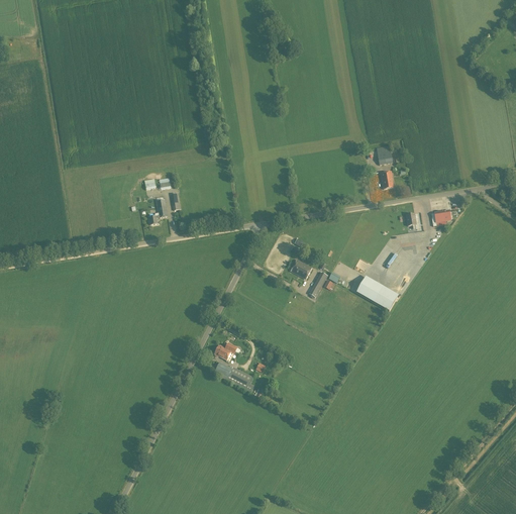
[(515,28),(515,27),(515,21),(508,15),(505,20),(515,28)]
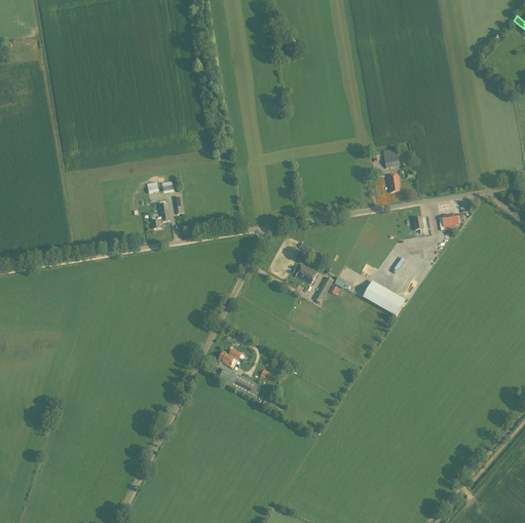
[(385,166),(399,163),(396,149),(382,152),(385,166)]
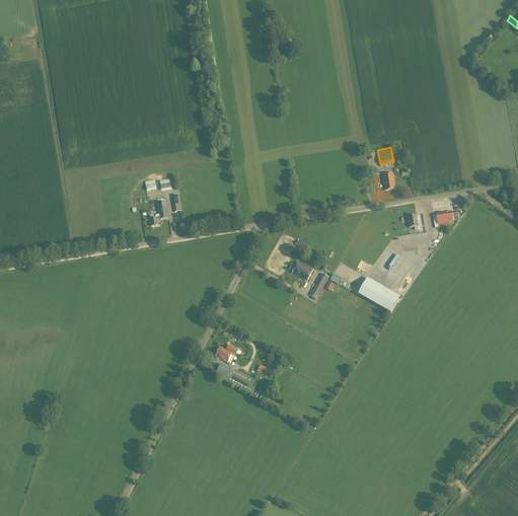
[(155,187),(154,178),(144,179),(146,189),(155,187)]
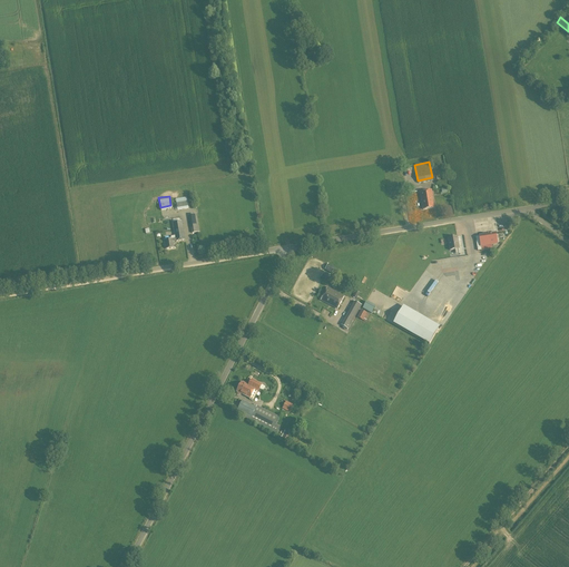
[(176,207),(187,206),(186,198),(175,199),(176,207)]
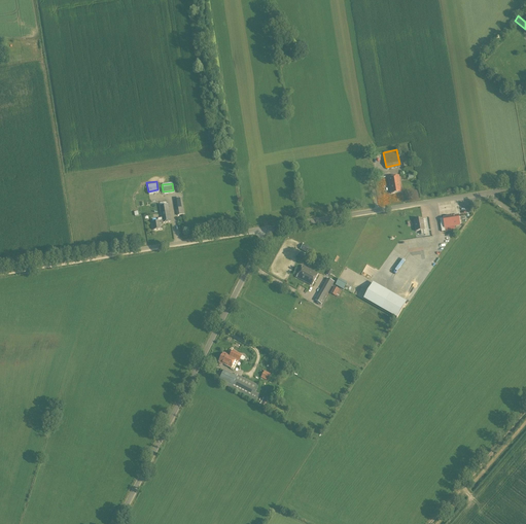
[(176,213),(183,211),(181,195),(173,196),(176,213)]
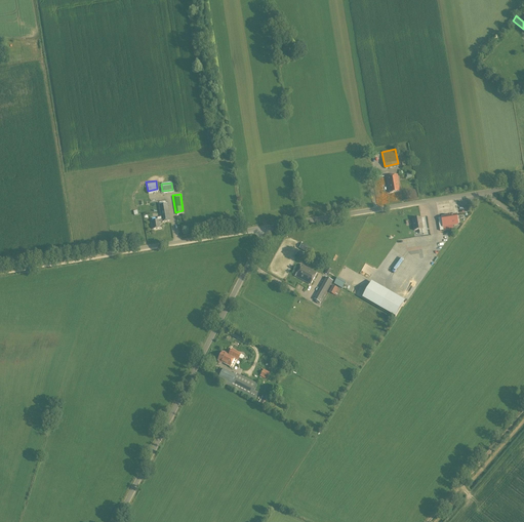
[(161,219),(169,218),(166,201),(158,202),(160,214),(161,219)]
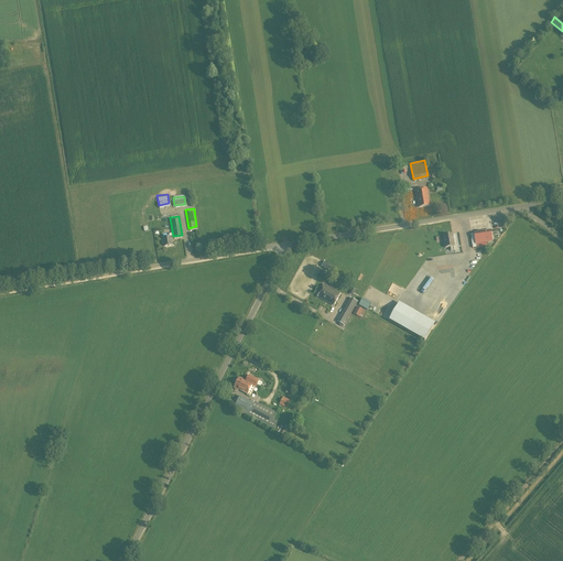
[(484,228),(469,232),(472,241),(475,241),(475,245),(486,243),(486,239),(484,228)]
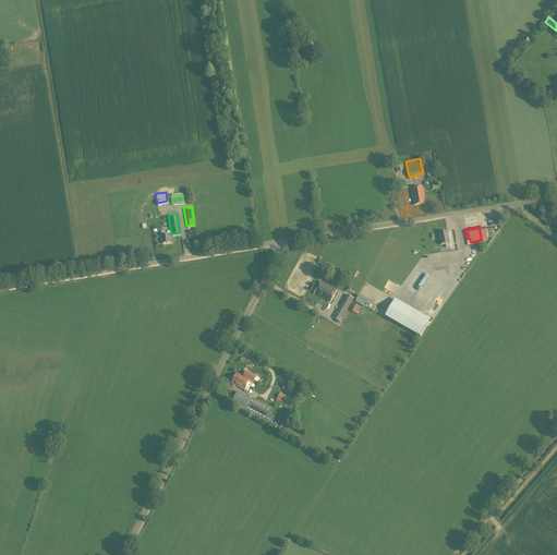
[(169,233),(171,233),(170,228),(167,228),(167,231),(160,232),(161,241),(169,240),(169,233)]
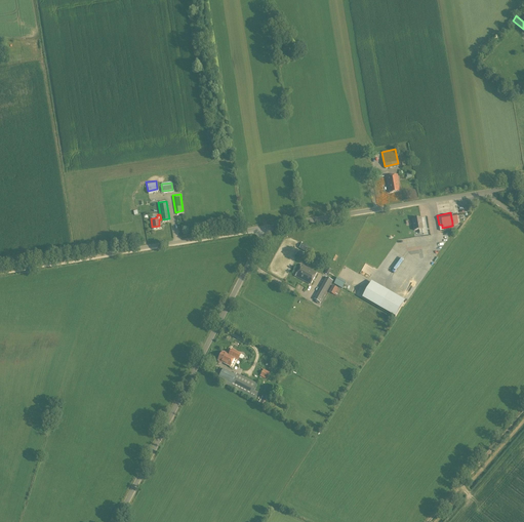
[(420,218),(419,215),(411,216),(413,228),(421,227),(422,231),(426,231),(425,226),(424,218),(420,218)]
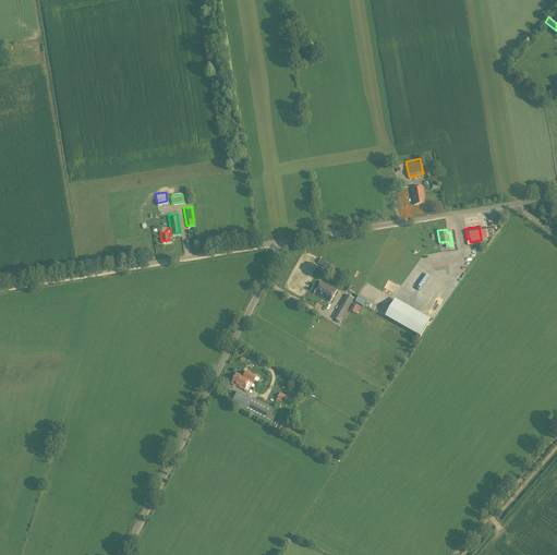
[(333,263),(319,255),(317,261),(329,268),(333,263)]
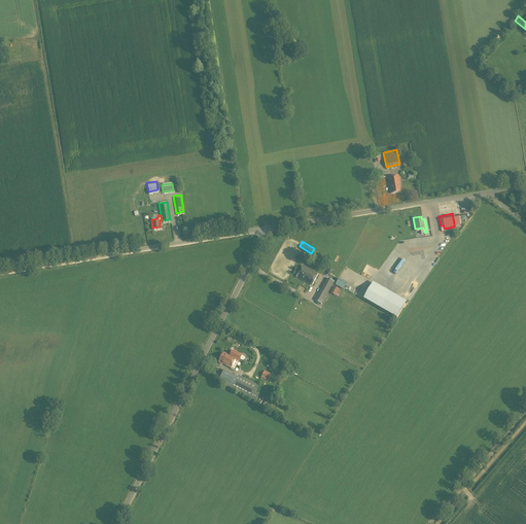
[(400,266),(396,272),(401,275),(404,272),(408,274),(409,272),(412,274),(417,265),(406,257),(400,267),(400,266)]
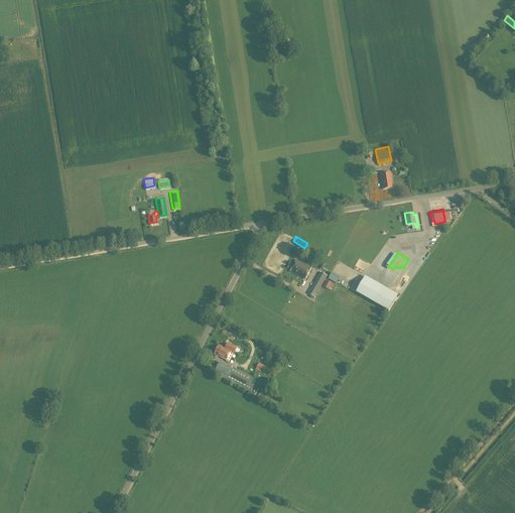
[(304,277),(310,266),(295,258),(289,269),(304,277)]
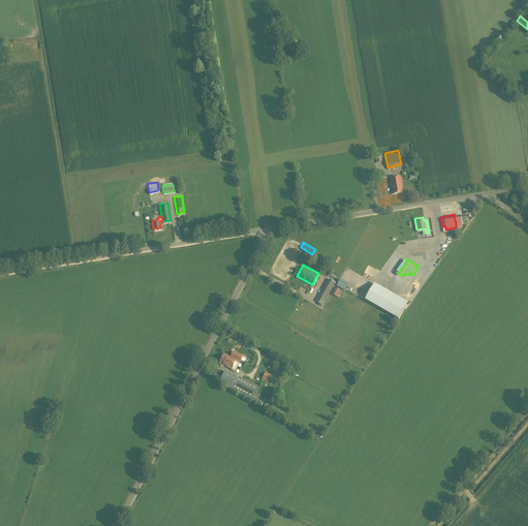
[(322,303),(335,280),(328,276),(315,299),(322,303)]
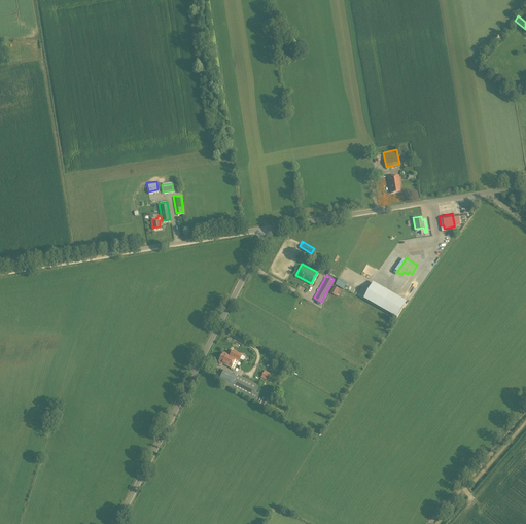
[(338,276),(334,282),(342,286),(346,280),(338,276)]
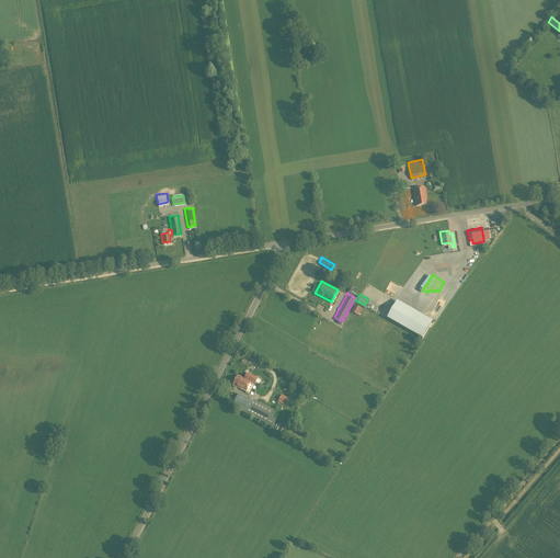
[(387,317),(421,336),(430,321),(396,302),(387,317)]
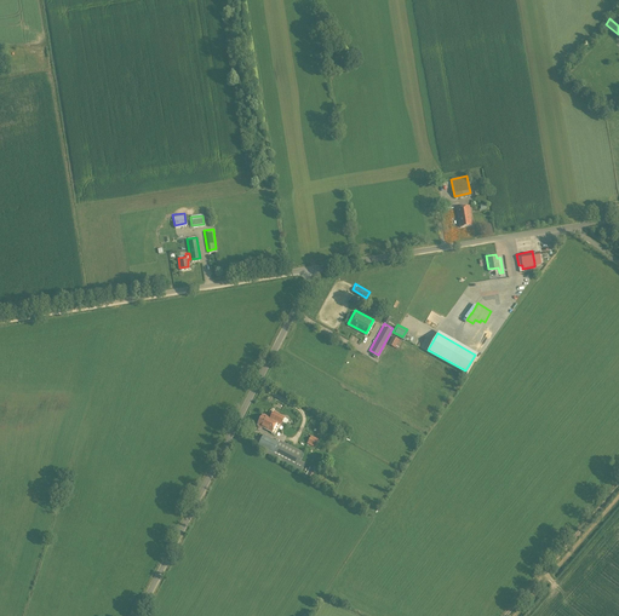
[(401,339),(391,334),(388,341),(396,346),(401,339)]
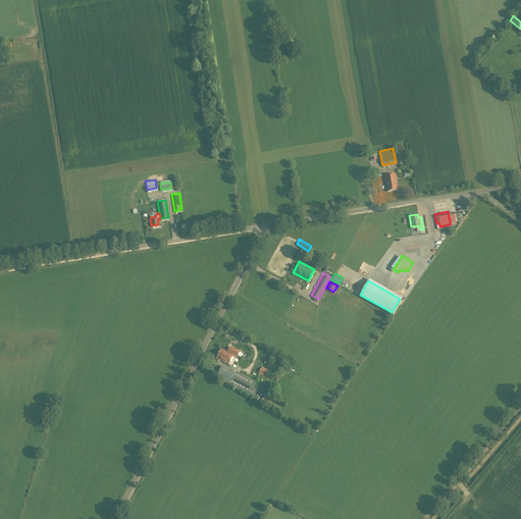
[(227,354),(231,356),(232,354),(236,356),(239,349),(229,345),(226,350),(224,349),(222,352),(225,353),(224,354),(226,355),(227,354)]
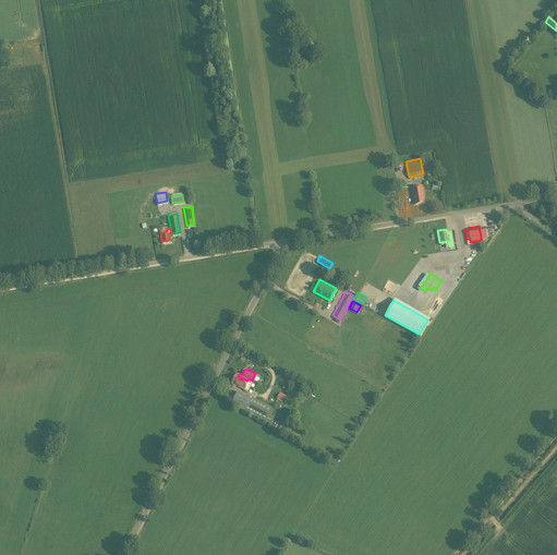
[(238,376),(240,373),(240,372),(237,371),(237,372),(235,371),(231,381),(232,381),(231,382),(234,384),(234,383),(244,387),(247,381),(243,378),(242,379),(240,378),(241,377),(238,376)]
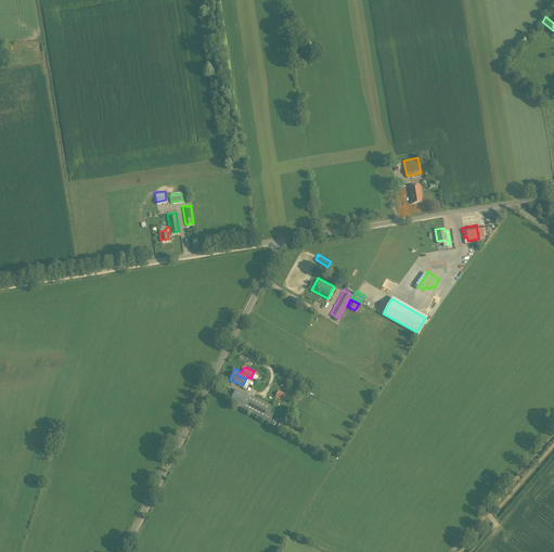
[(248,394),(235,386),(230,397),(236,399),(234,402),(268,420),(272,412),(266,409),(269,402),(248,392),(248,394)]
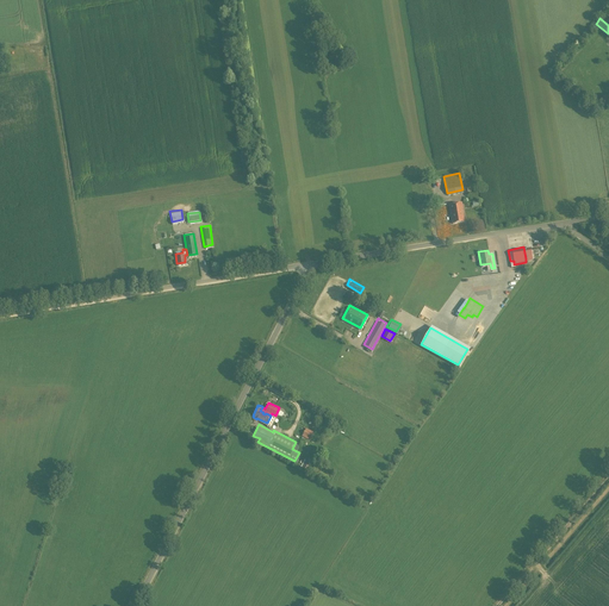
[(312,429),(305,425),(300,433),(308,437),(312,429)]
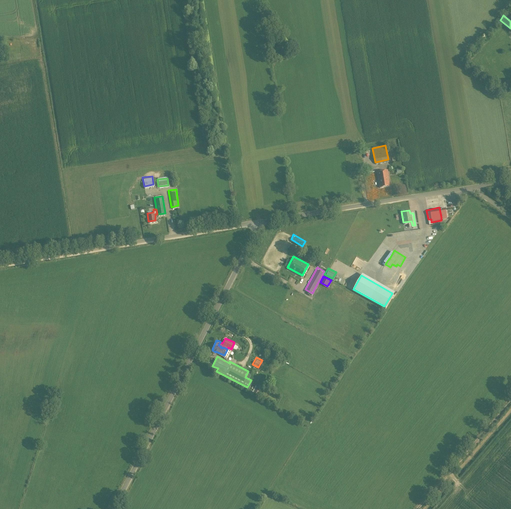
[(256,393),(260,386),(256,384),(252,391),(256,393)]
